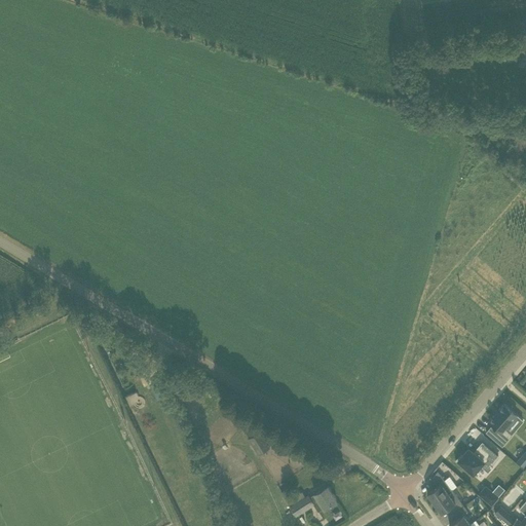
[(505,428),(517,414),(512,409),(504,403),(498,410),(489,420),(493,423),(486,431),(502,446),(513,435),(512,434),(505,428)]
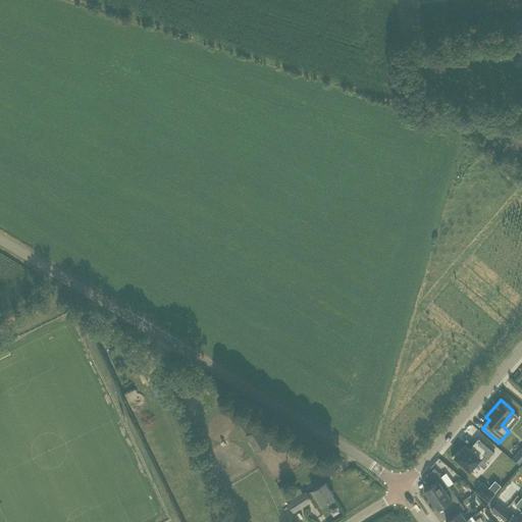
[(258,427),(247,434),(257,451),(268,445),(258,427)]
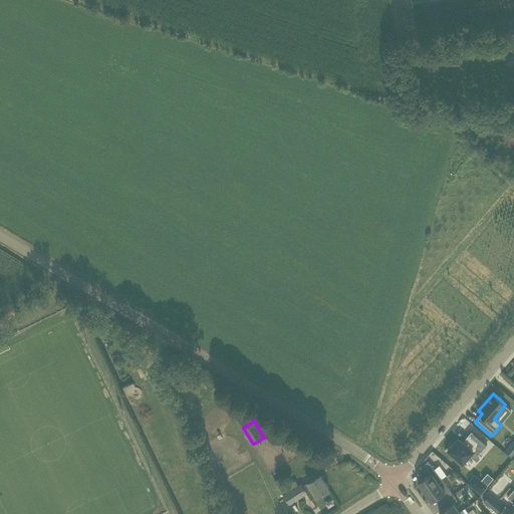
[(482,455),(479,453),(487,445),(471,431),(463,441),(458,437),(453,443),(452,442),(445,449),(451,454),(452,453),(463,462),(470,454),(477,461),(482,455)]
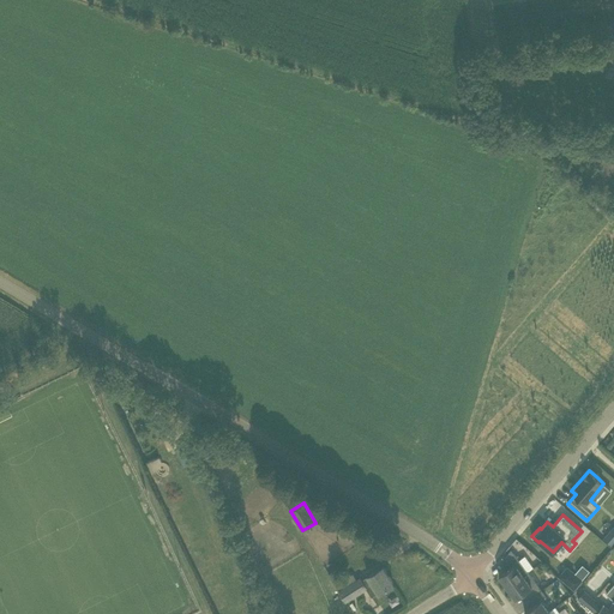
[(613,525),(603,539),(612,546),(613,542),(613,525)]
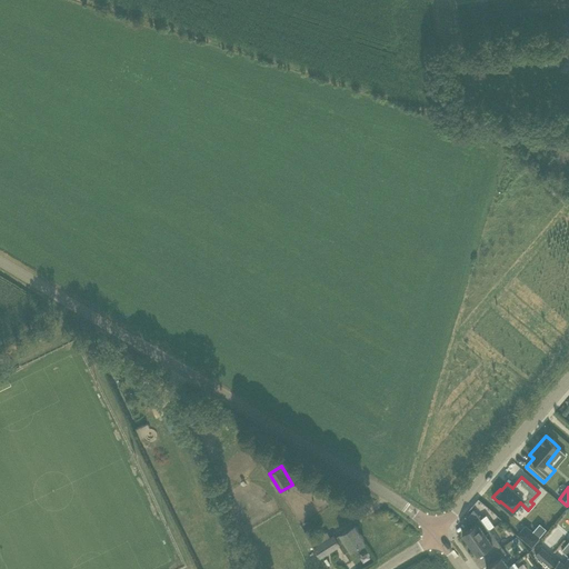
[(488,529),(493,525),(487,515),(481,519),(473,509),(463,520),(469,528),(462,532),(463,536),(469,543),(489,530),(489,529),(488,529)]
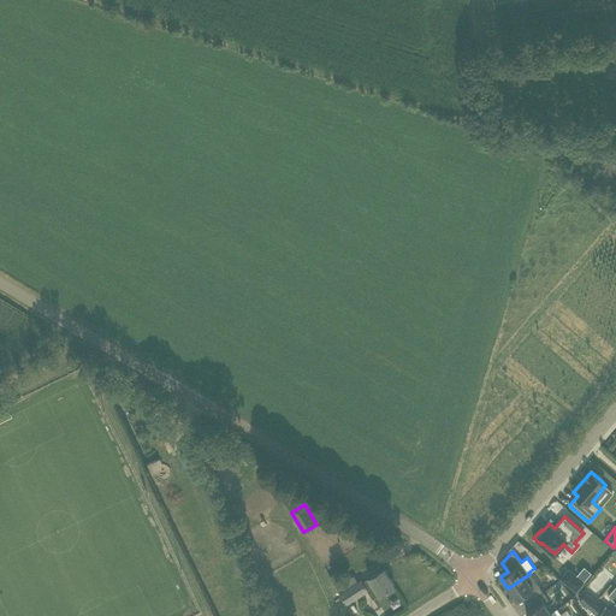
[(336,570),(329,575),(339,593),(332,597),(339,609),(367,591),(373,599),(379,594),(395,585),(384,568),(363,581),(362,579),(347,588),(336,570)]
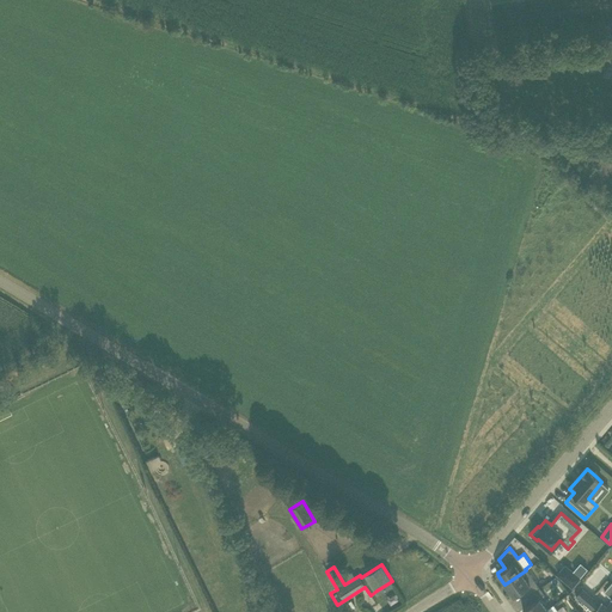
[(565,565),(557,574),(571,587),(580,577),(565,565)]
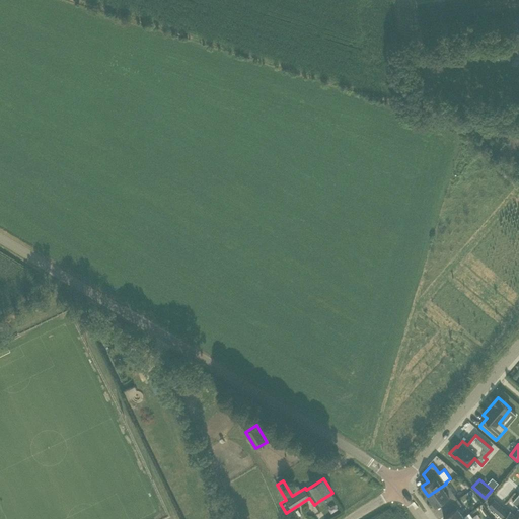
[(446,507),(449,505),(458,498),(454,493),(446,483),(446,484),(428,496),(434,503),(435,506),(442,501),(446,507)]
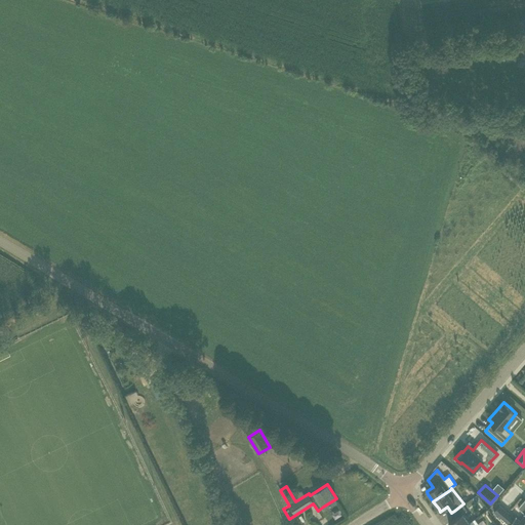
[(524,513),(524,514),(520,520),(516,516),(508,524),(524,524),(524,499),(519,508),(524,513)]
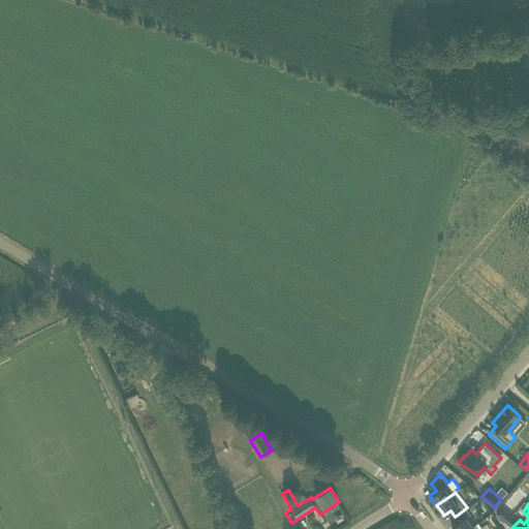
[(454,528),(453,528),(468,528),(473,526),(466,517),(470,514),(467,507),(458,515),(461,520),(452,526),(454,528)]
